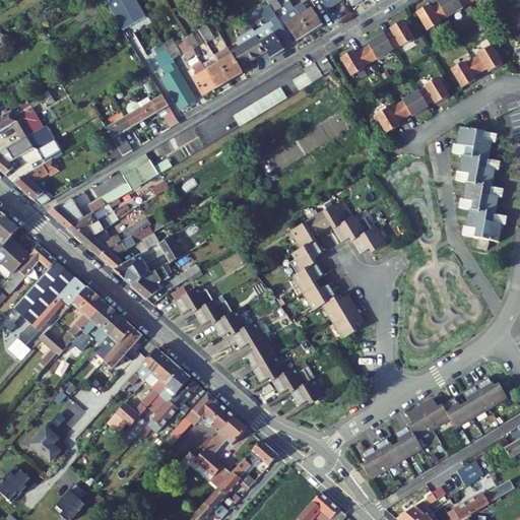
[(129,27),(146,17),(135,0),(112,0),(116,6),(117,6),(122,15),(129,27)]
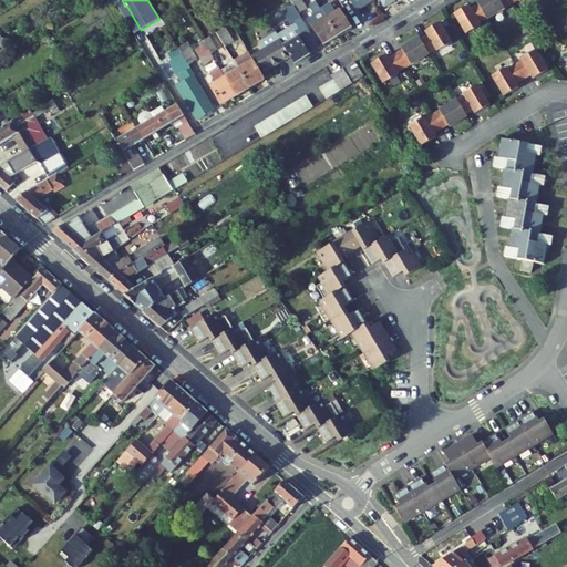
[(295,7),(299,13),(307,9),(301,0),(290,0),(291,1),(295,7)]
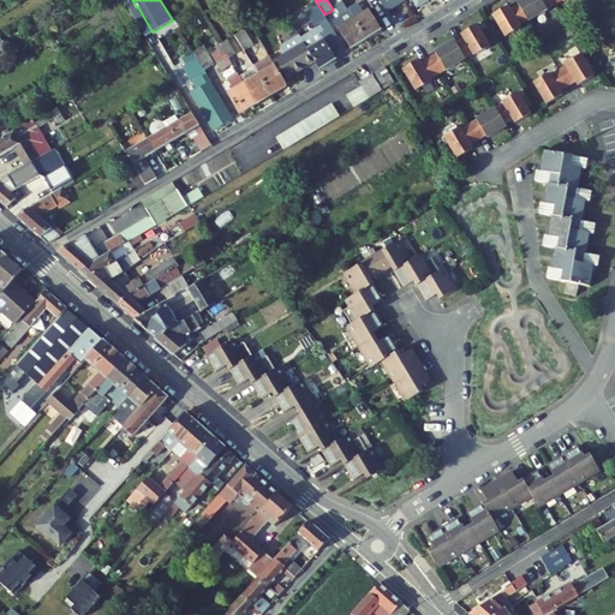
[(380,0),(387,11),(404,0),(380,0)]
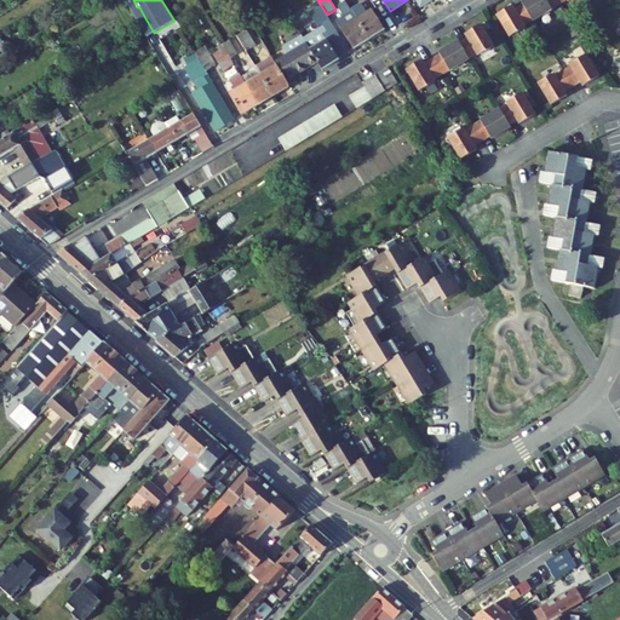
[(560,4),(556,0),(524,0),(521,3),(522,5),(532,21),(560,4)]
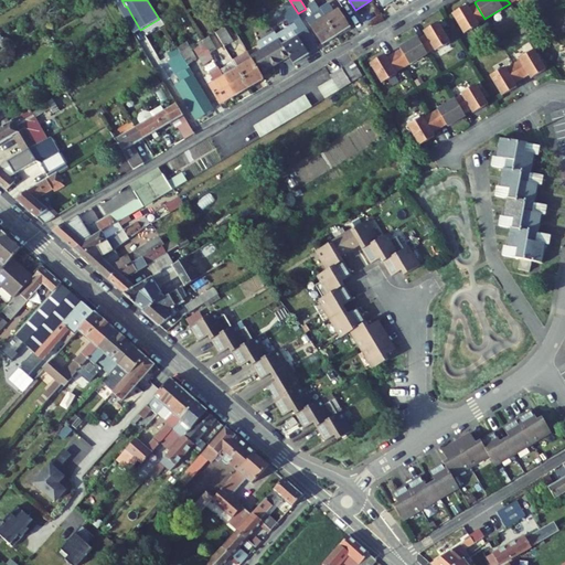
[(290,1),(281,7),(285,11),(286,11),(294,7),(290,1)]
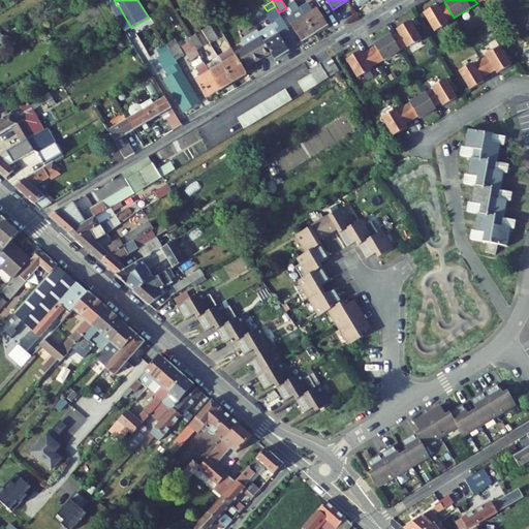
[(302,42),(315,34),(300,9),(294,2),(288,5),(293,13),(286,19),(291,26),(302,42)]
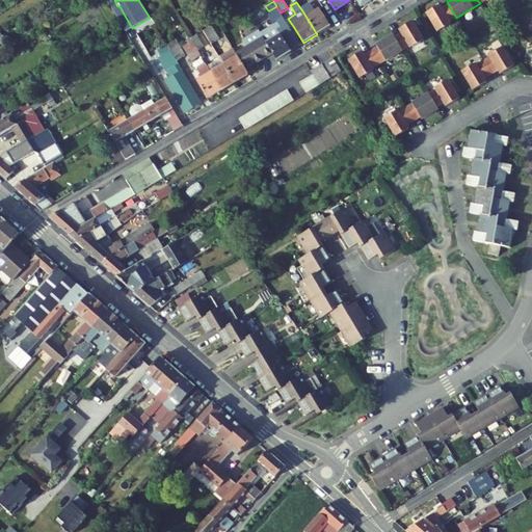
[(301,9),(317,34),(330,26),(319,8),(315,11),(311,4),(301,9)]
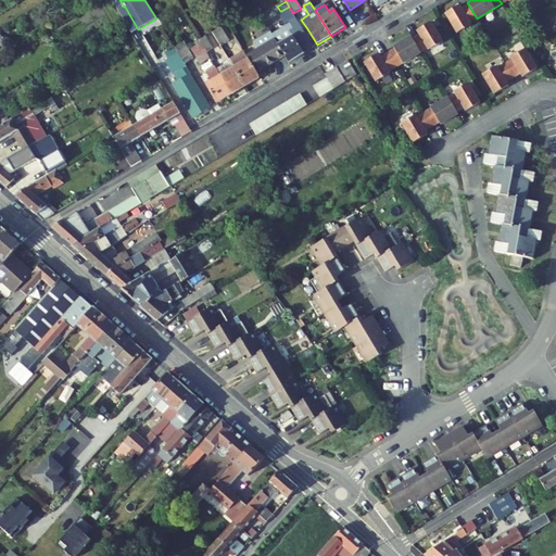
[(459,4),(445,13),(457,34),(471,25),(470,23),(477,19),(468,4),(462,9),(459,4)]
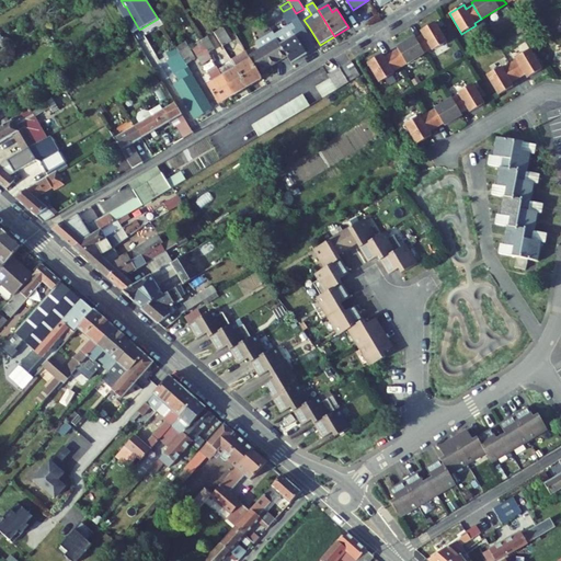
[(296,13),(292,7),(284,11),(294,26),(276,37),(287,56),(292,64),(317,47),(306,30),(296,13)]
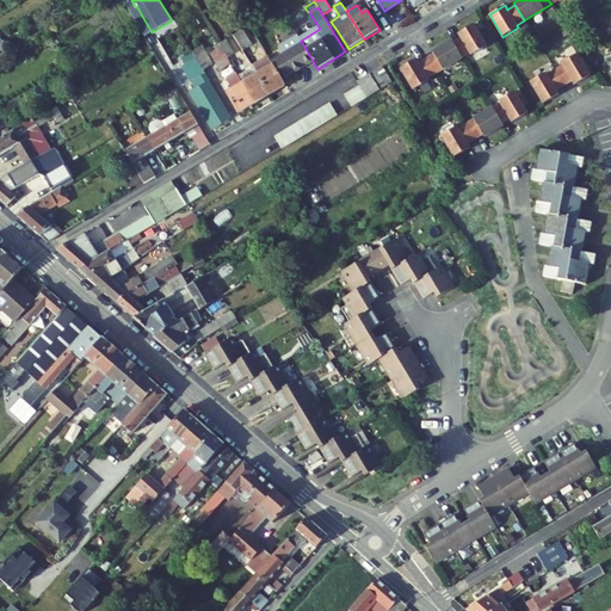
[(136,23),(144,36),(152,32),(143,18),(136,22),(136,23)]
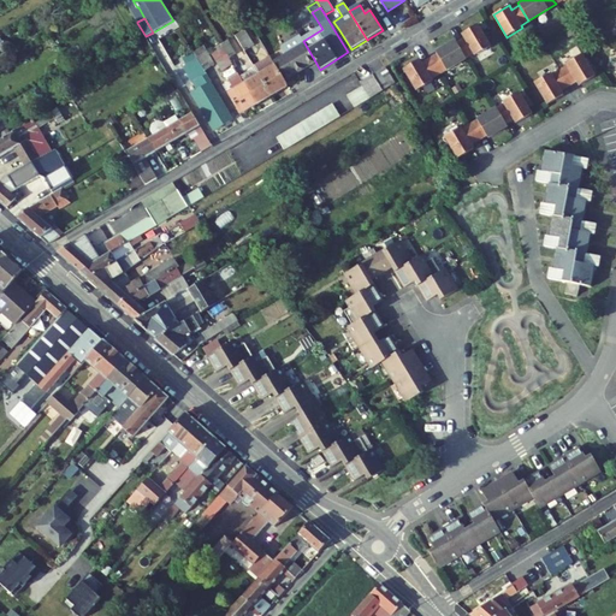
[(491,46),(478,24),(462,34),(463,39),(456,43),(466,59),(474,54),(475,55),(491,46)]
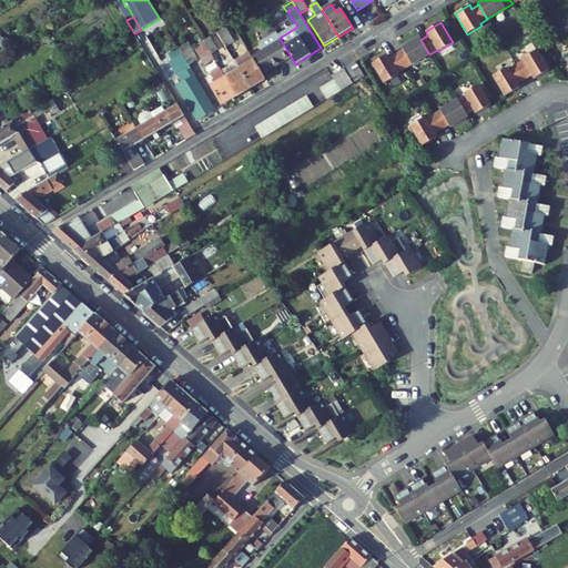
[(226,47),(234,42),(225,28),(217,32),(226,47)]
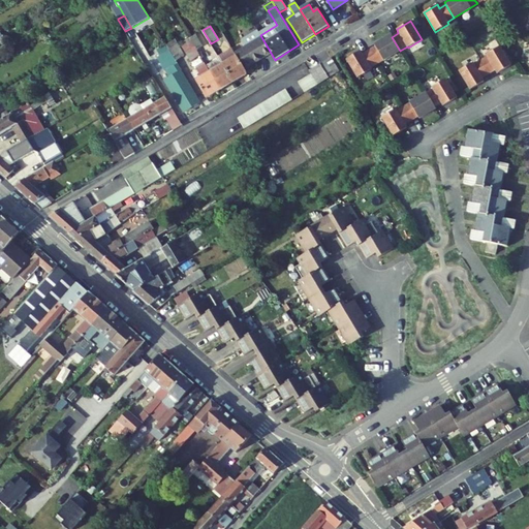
[(299,44),(302,42),(291,26),(288,28),(299,44)]
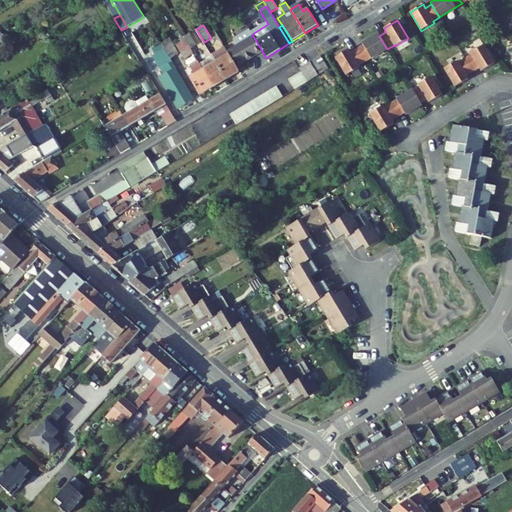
[(217,29),(214,30),(223,45),(225,44),(217,29)]
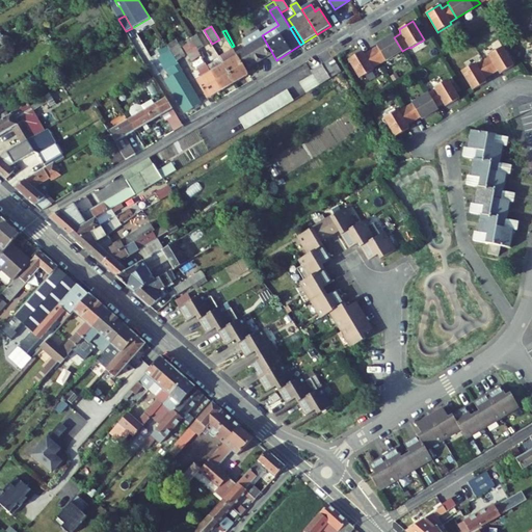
[(236,54),(245,70),(272,53),(262,35),(259,31),(243,42),(246,48),(236,54)]
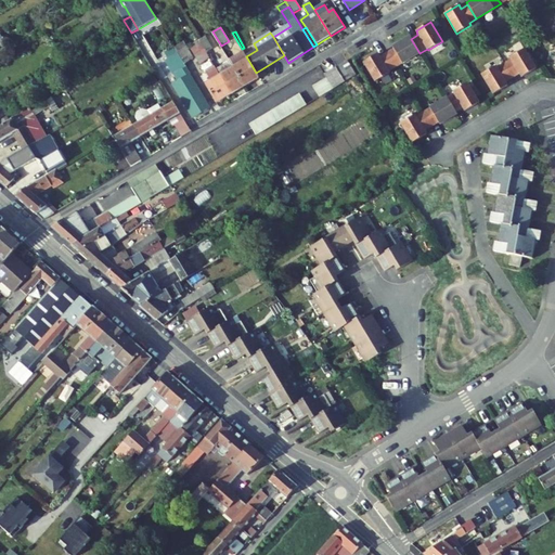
[(206,52),(213,49),(206,36),(198,40),(206,52)]
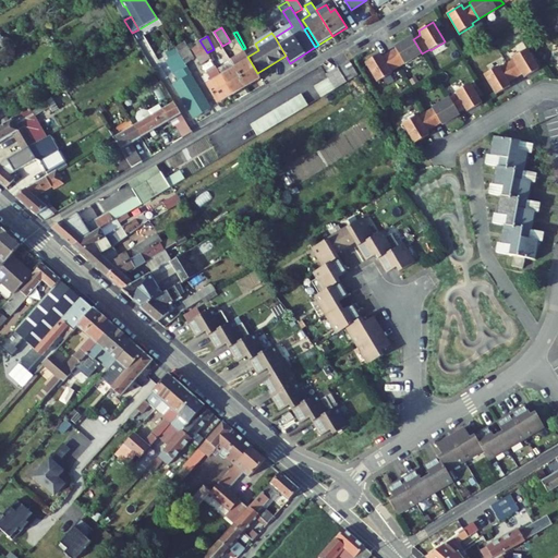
[(396,49),(389,53),(398,68),(422,53),(413,39),(412,37),(395,48),(396,49)]
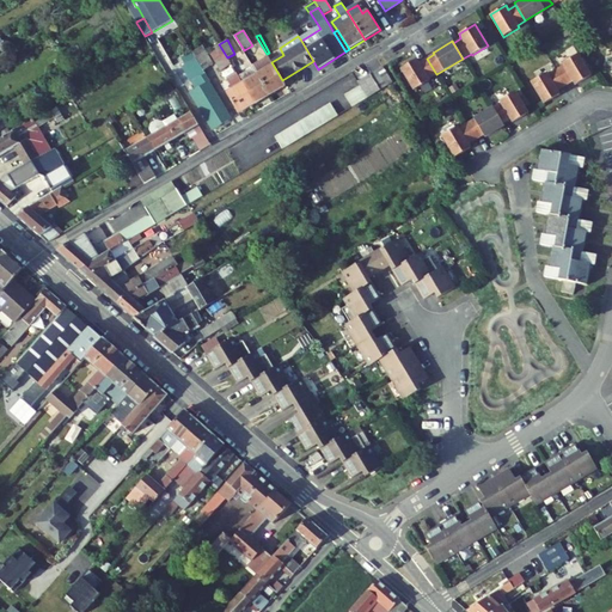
[(227,57),(219,44),(209,50),(221,71),(231,65),(230,62),(227,57)]
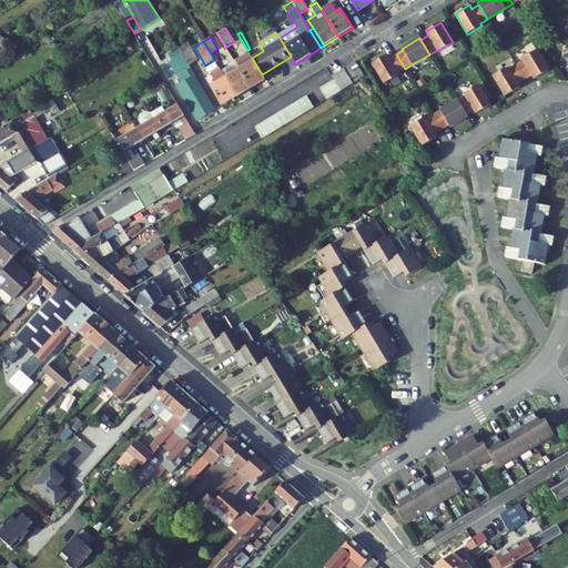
[(188,43),(180,49),(190,66),(198,60),(188,43)]
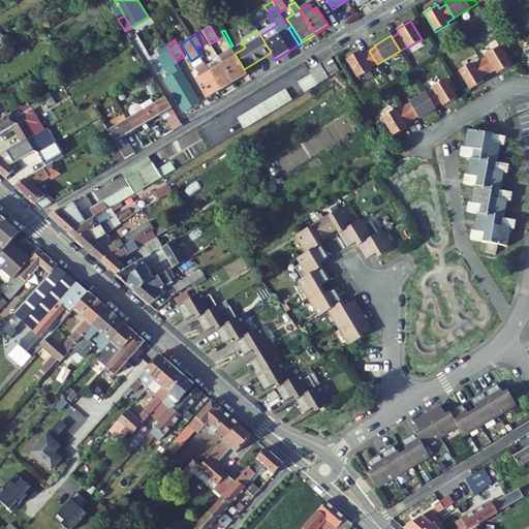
[(165,80),(185,113),(200,103),(176,61),(177,61),(167,45),(157,51),(160,56),(158,58),(169,78),(165,80)]
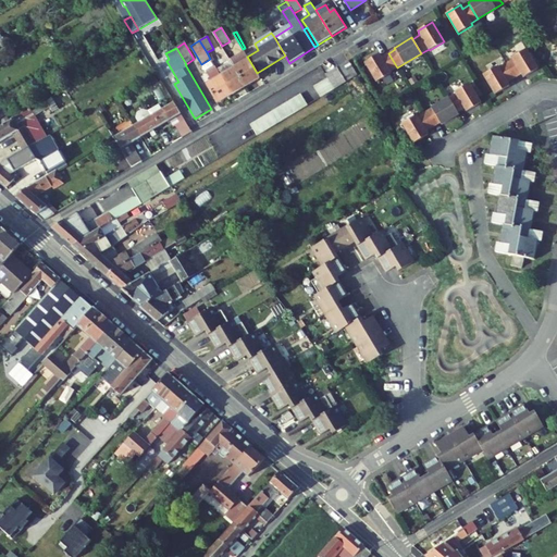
[(506,63),(515,78),(521,74),(523,77),(537,69),(525,49),(511,58),(512,60),(506,63)]
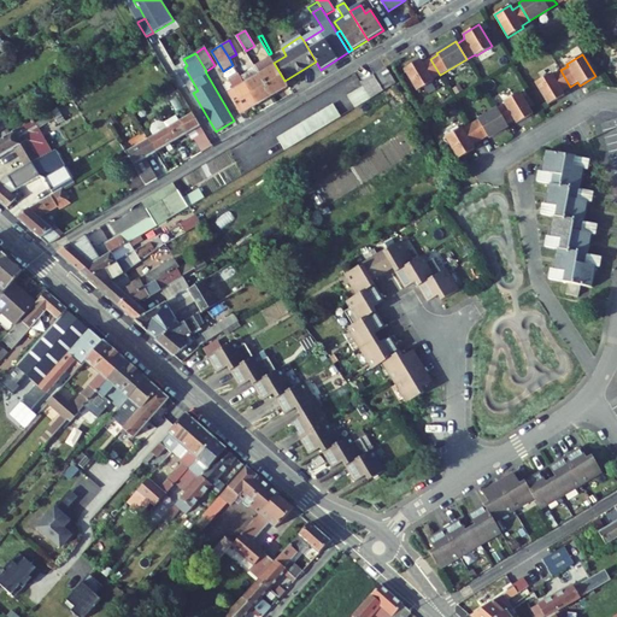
[(254,66),(256,68),(271,95),(287,86),(285,81),(274,63),(270,57),(254,66)]
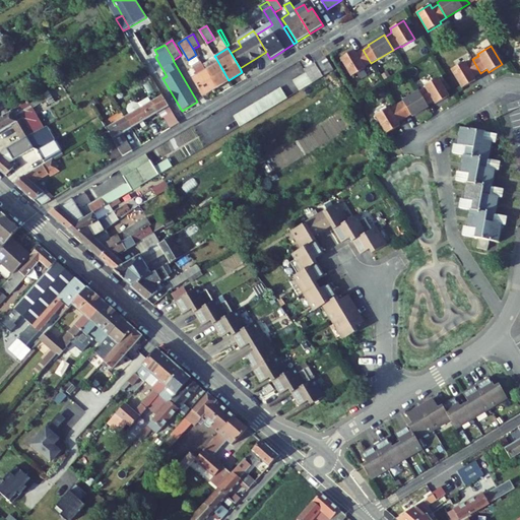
[(354,51),(340,59),(351,77),(365,69),(364,67),(371,63),(363,50),(356,54),(354,51)]
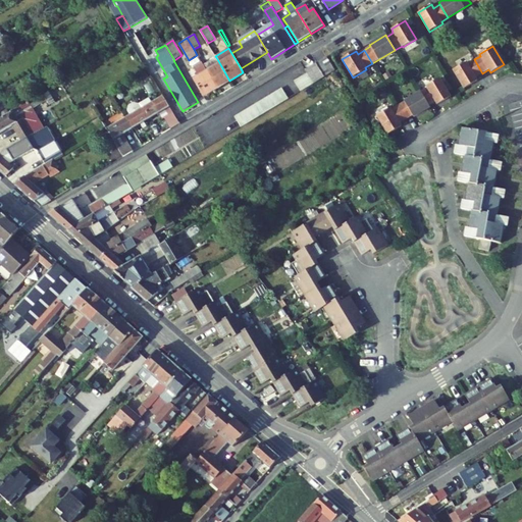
[(203,65),(216,88),(229,81),(216,57),(203,65)]
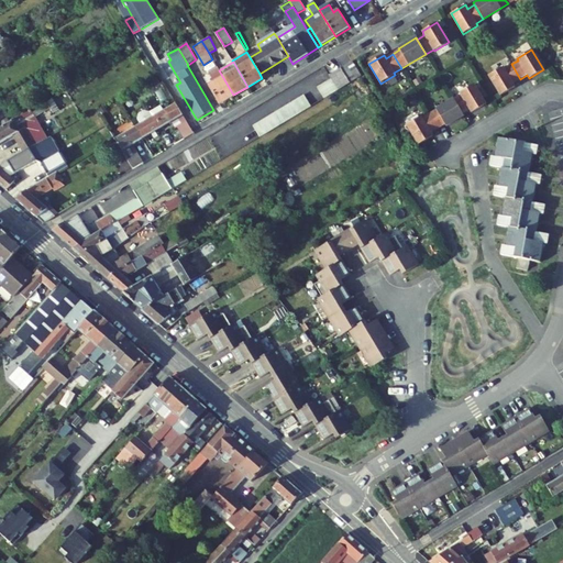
[(341,68),(350,83),(361,76),(352,62),(341,68)]
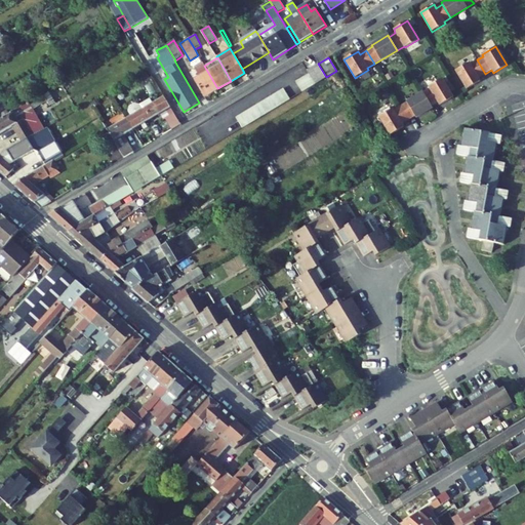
[(485,74),(477,59),(470,64),(469,63),(455,71),(467,89),(480,81),(478,77),(485,74)]
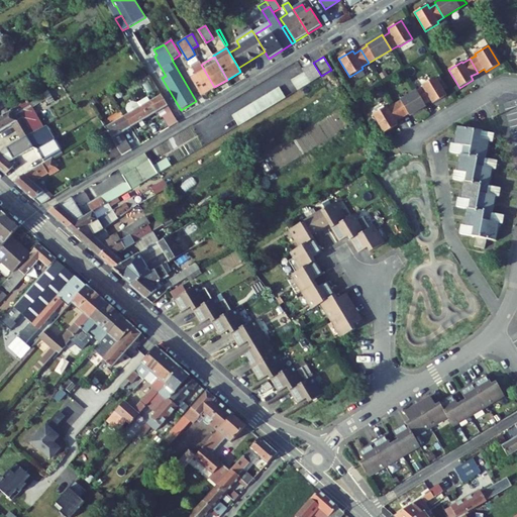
[(201,96),(214,87),(201,65),(200,63),(192,67),(197,76),(191,79),(201,96)]
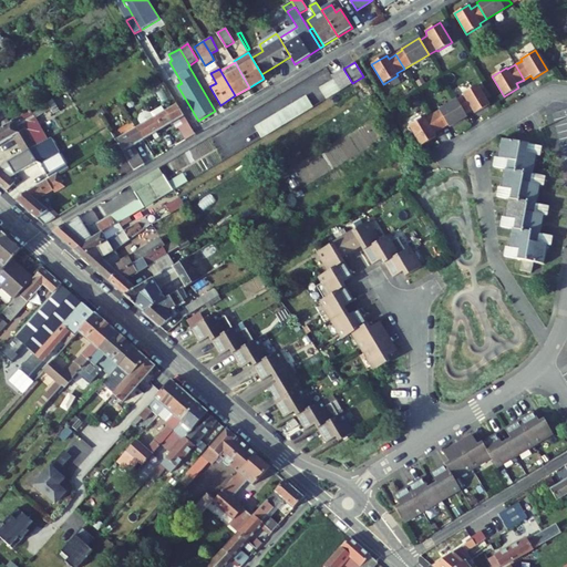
[(341,90),(352,83),(343,69),(332,75),(341,90)]
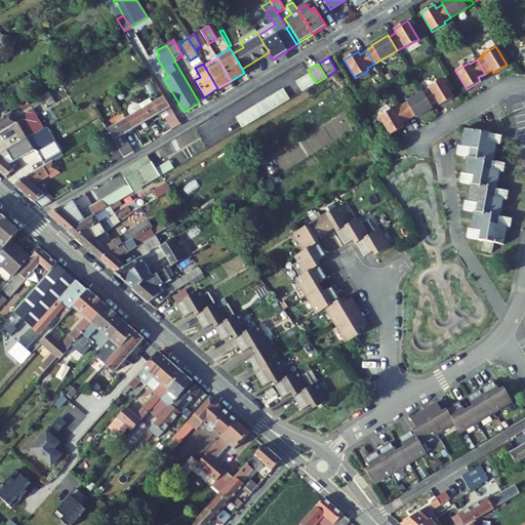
[(147,72),(140,75),(145,82),(150,79),(147,72)]
